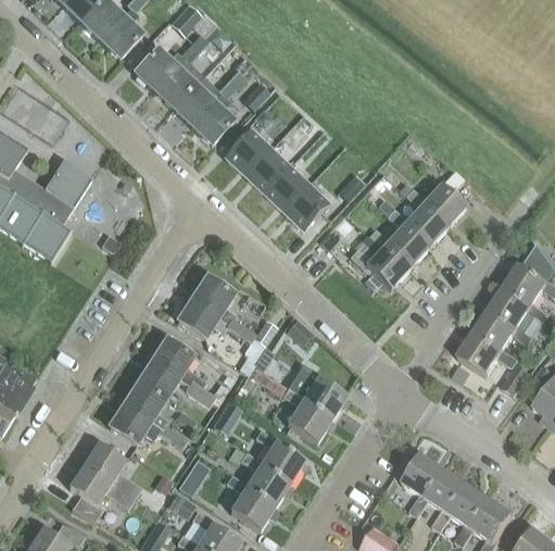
[(67,0),(63,4),(82,23),(103,0),(67,0)]
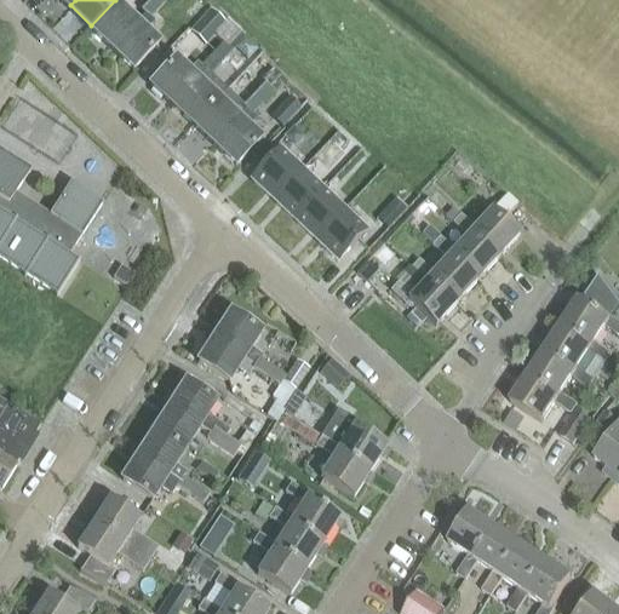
[(137,18),(118,0),(115,0),(91,26),(112,45),(137,18)]
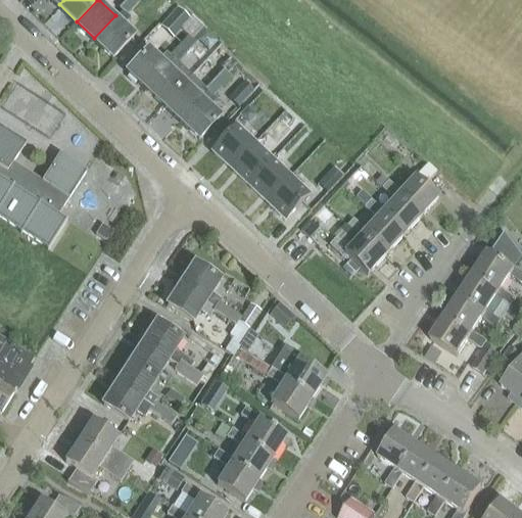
[(128,11),(136,2),(134,0),(122,0),(117,5),(122,9),(115,15),(94,38),(112,55),(134,33),(123,21),(130,14),(128,11)]
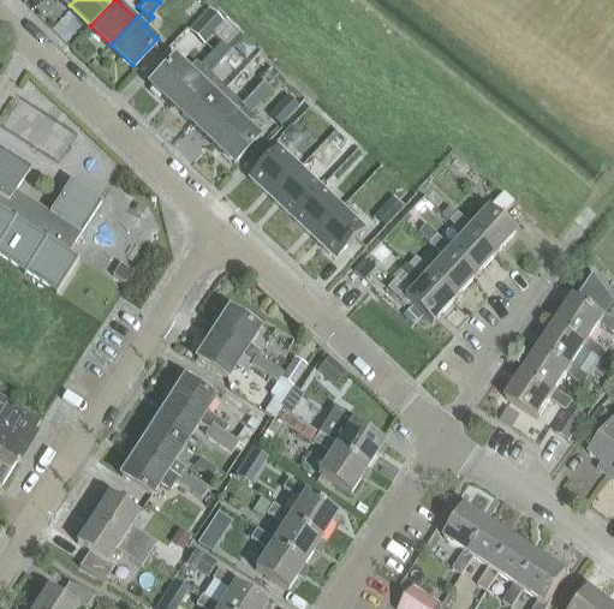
[(204,41),(225,19),(209,4),(189,27),(204,41)]
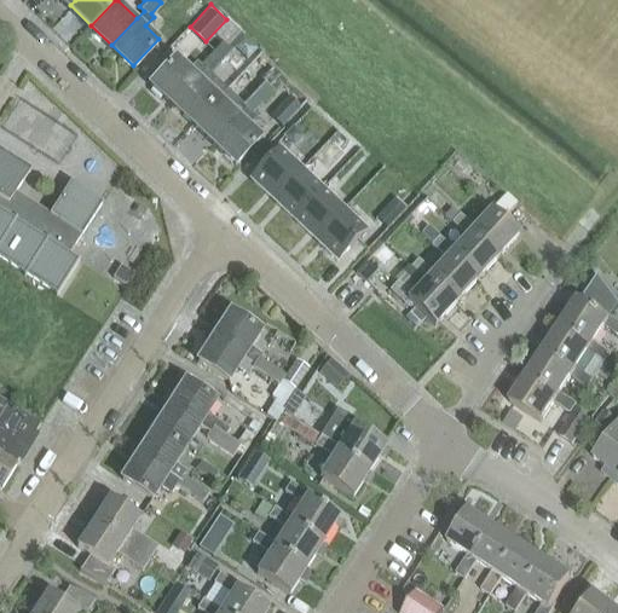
[(224,38),(213,50),(221,57),(232,46),(224,38)]
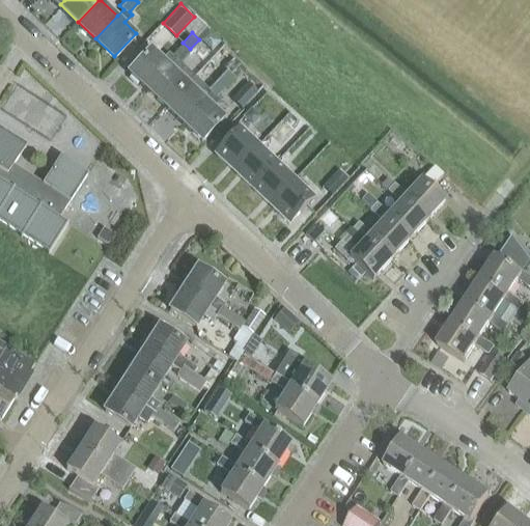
[(147,87),(169,64),(176,56),(180,59),(190,49),(183,43),(173,52),(169,49),(161,57),(150,47),(129,70),(147,87)]
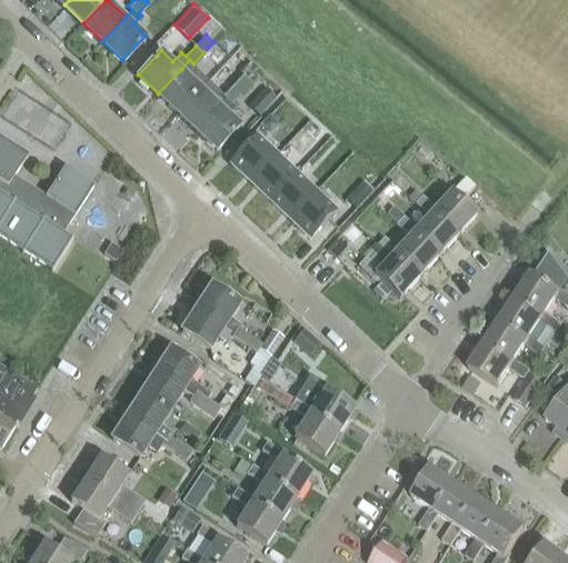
[(245,71),(233,82),(241,89),(252,79),(248,74),(257,64),(250,58),(241,68),(245,71)]
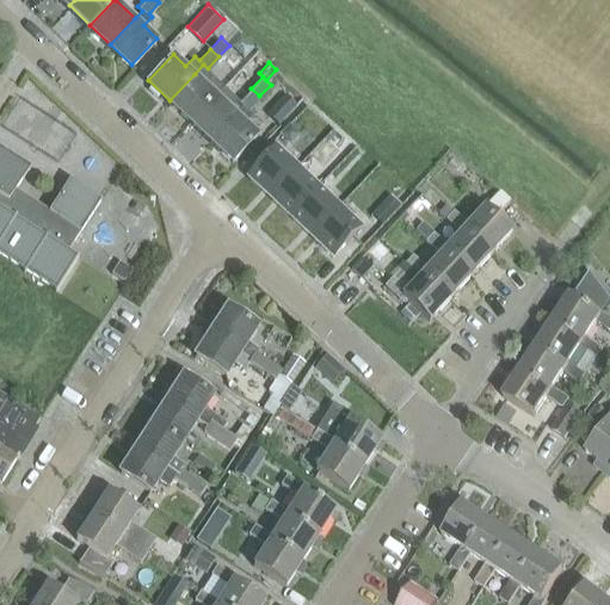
[(195,74),(170,100),(190,119),(215,93),(223,85),(211,73),(208,68),(203,65),(195,74)]
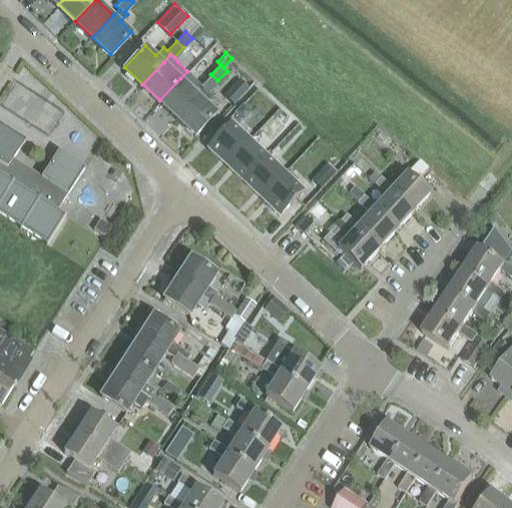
[(215,111),(205,101),(212,94),(208,90),(217,80),(210,74),(201,83),(205,87),(197,94),(177,116),(194,133),(215,111)]
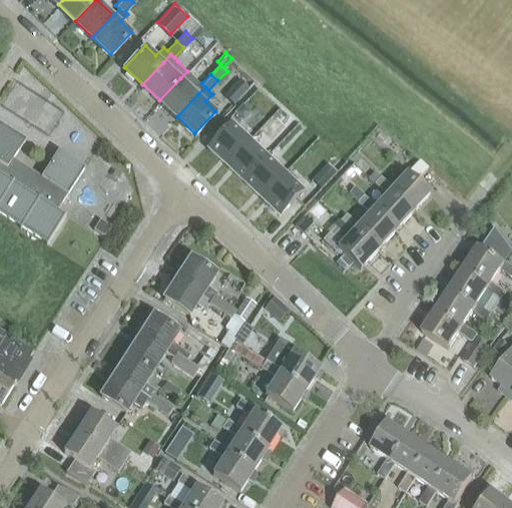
[(159,100),(177,116),(197,94),(205,87),(201,83),(198,80),(191,88),(180,78),(159,100)]
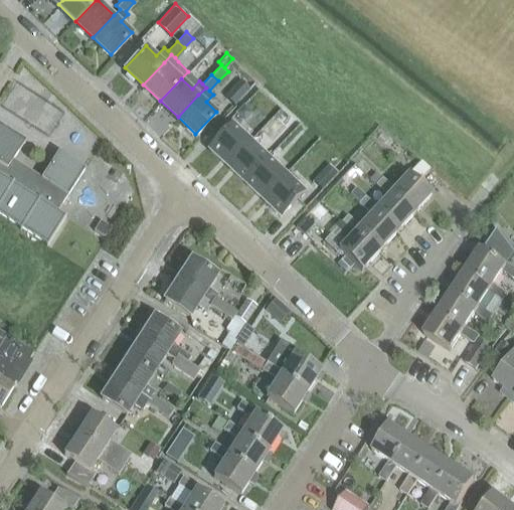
[(240,97),(249,87),(241,78),(231,89),(240,97)]
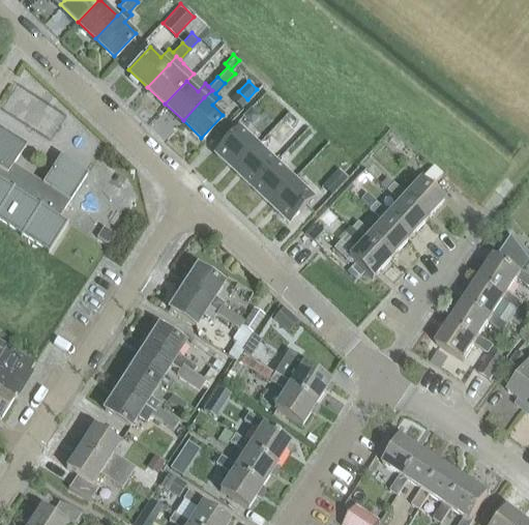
[(250,118),(255,118),(259,113),(252,106),(244,113),(250,118)]
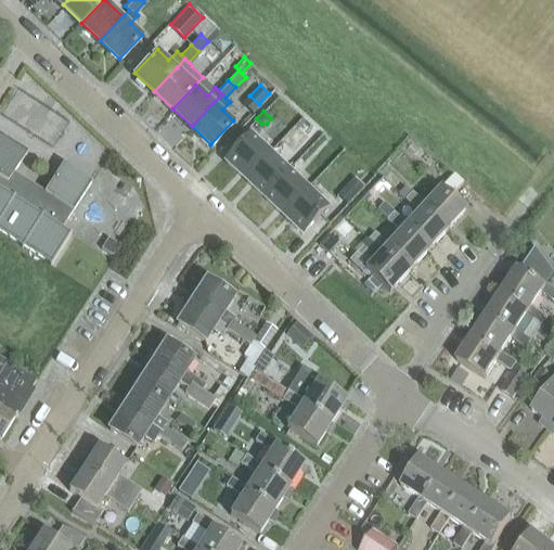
[(252,129),(224,157),(244,176),(271,148),(252,129)]
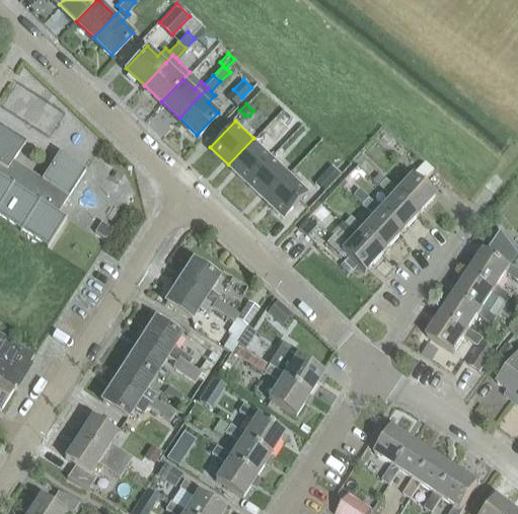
[(0,214),(48,244),(66,216),(58,210),(86,166),(60,149),(43,176),(13,157),(25,138),(0,122),(0,214)]
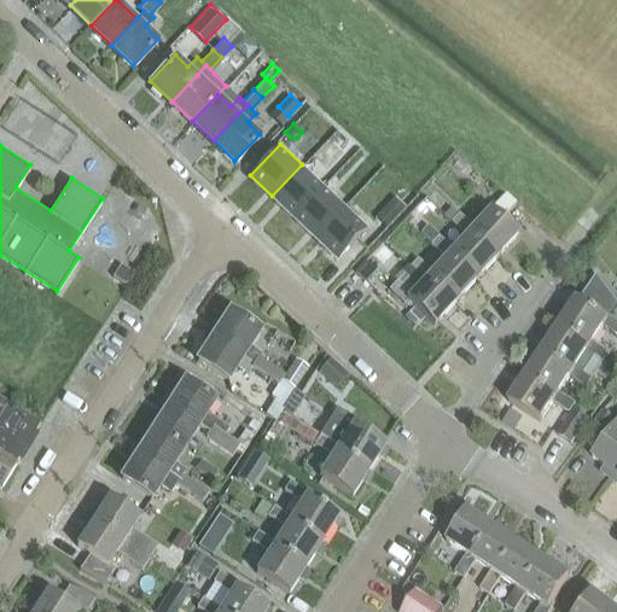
[(302,164),(272,196),(294,216),(324,185),(302,164)]
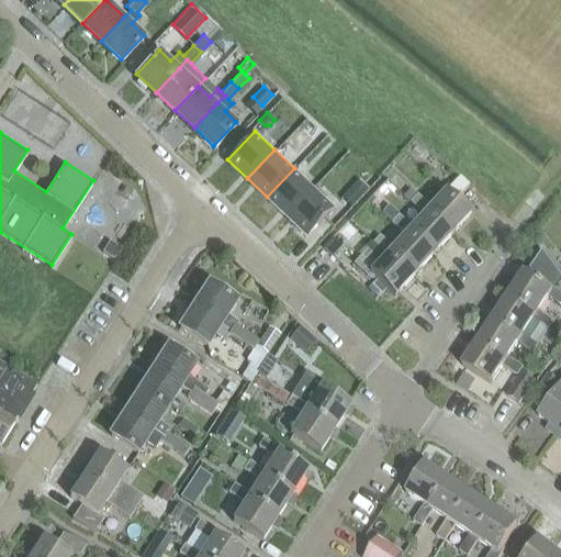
[(294,168),(267,197),(285,214),(313,186),(294,168)]
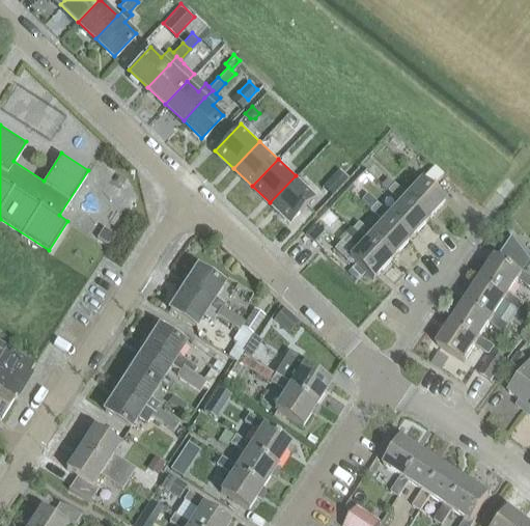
[(388,188),(400,199),(402,196),(426,218),(445,198),(421,176),(407,192),(388,174),(381,182),(388,188)]
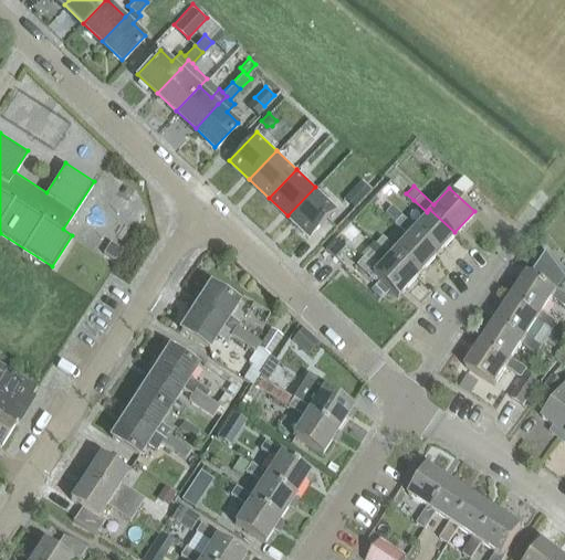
[(315,187),(288,215),(309,235),(335,205),(315,187)]
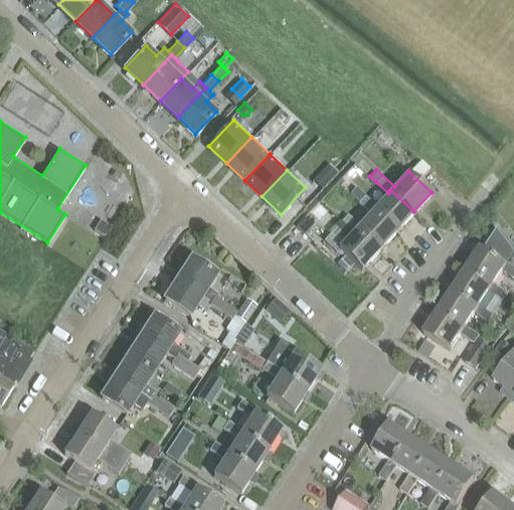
[(358,200),(365,193),(356,185),(349,192),(358,200)]
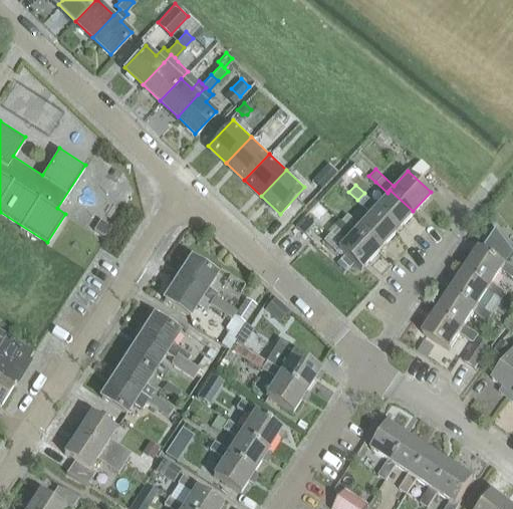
[(396,230),(413,211),(390,190),(388,193),(376,204),(364,193),(357,200),(370,212),(372,209),(396,230)]
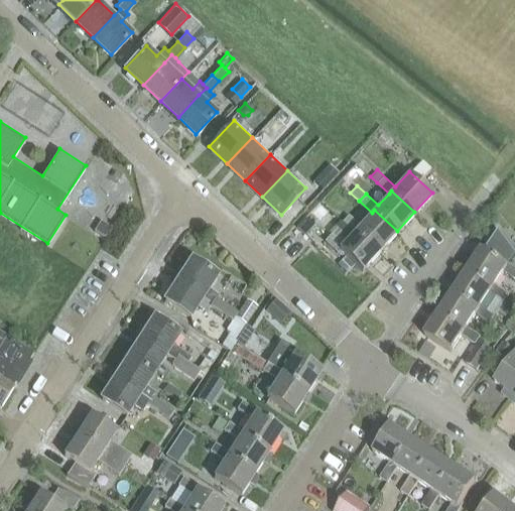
[(320,200),(312,209),(319,216),(328,207),(320,200)]
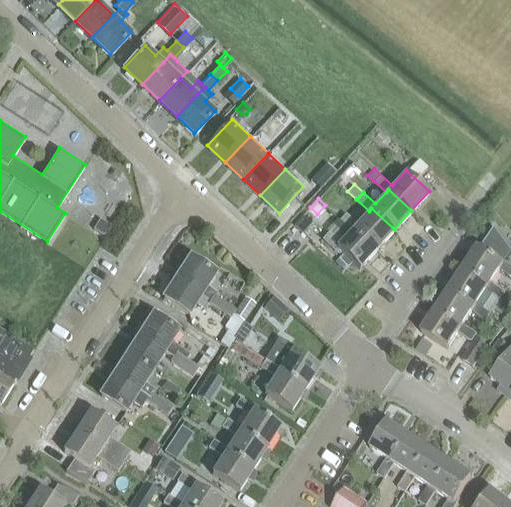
[(377,248),(394,229),(371,208),(369,211),(358,222),(346,211),(339,218),(352,229),(354,227),(377,248)]
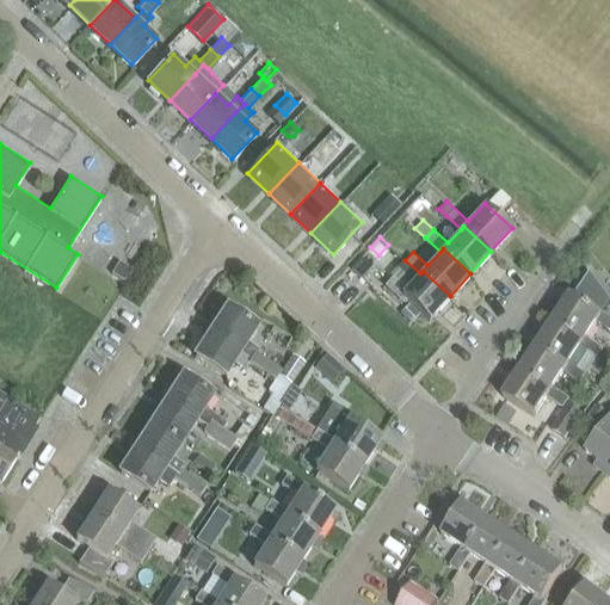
[(362,273),(371,263),(363,254),(353,265),(362,273)]
